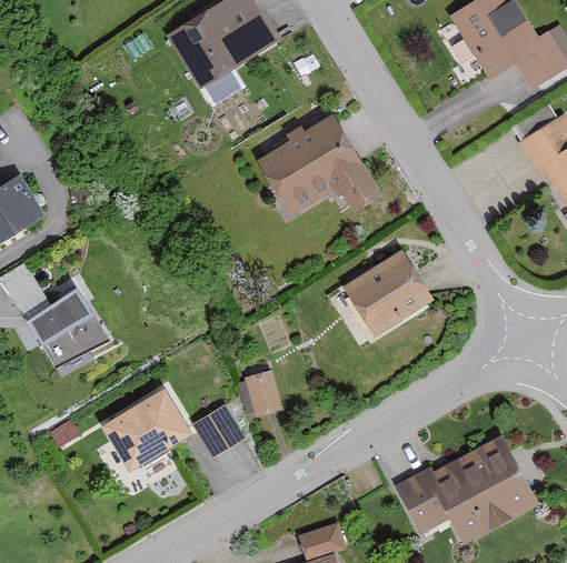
[(278,41),(251,0),(225,0),(167,36),(201,90),(278,41)]
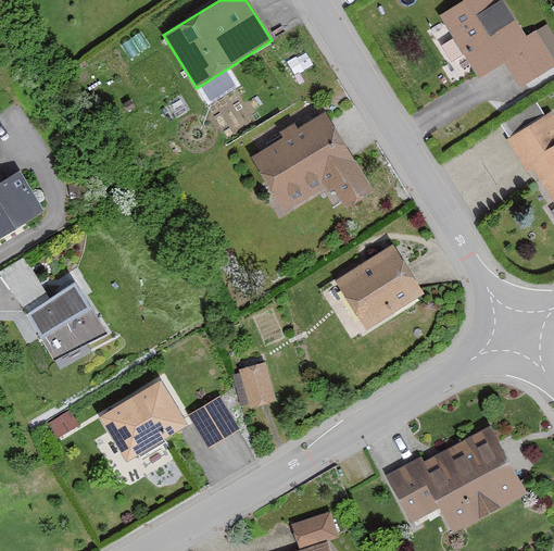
[(526,35),(504,0),(467,0),(440,16),(478,77),(505,60),(519,84),(553,62),(553,36),(545,23),(526,35)]
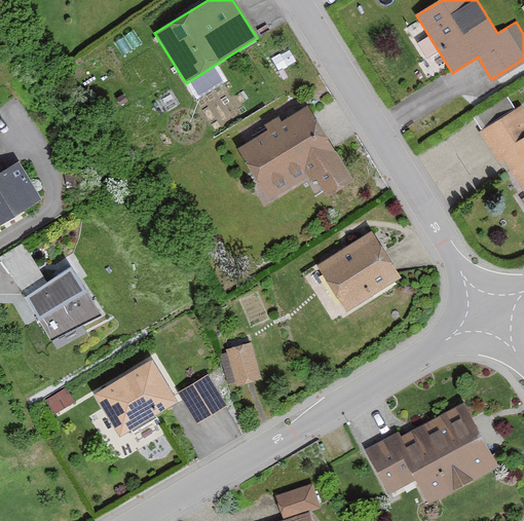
[(523,110),(521,106),(516,109),(508,97),(474,118),(482,131),(479,133),(499,164),(506,161),(523,190),(523,110)]
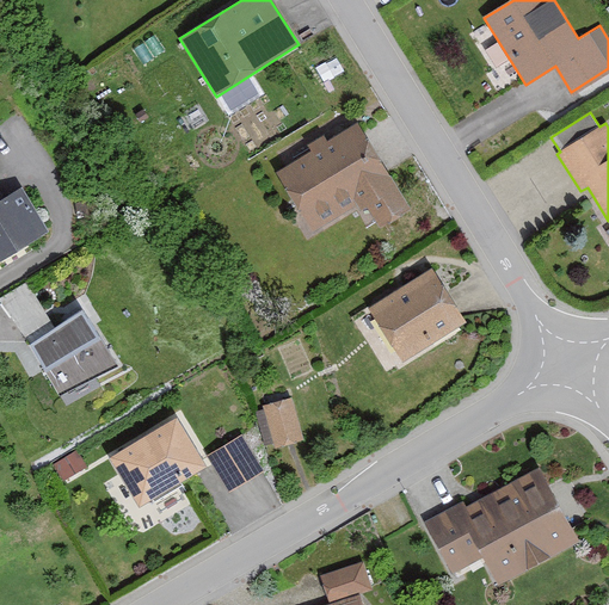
[(407,207),(356,124),(327,141),(324,135),(307,146),(309,150),(276,172),(313,232),(363,202),(377,226),(407,207)]
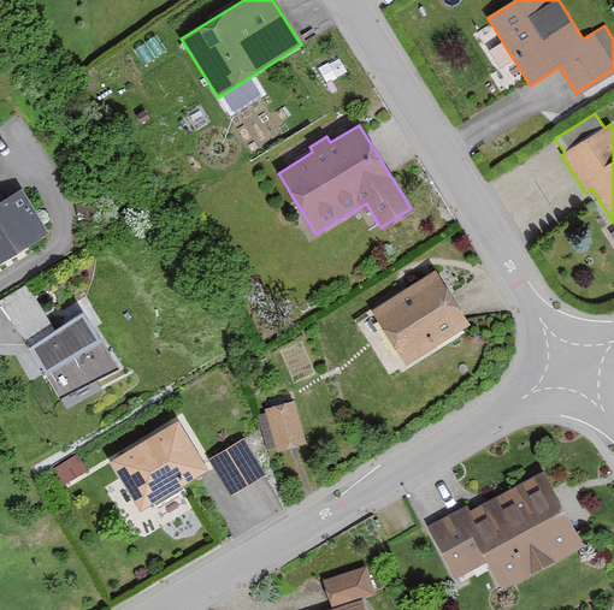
[(0,258),(45,232),(18,188),(3,197),(0,194),(0,258)]
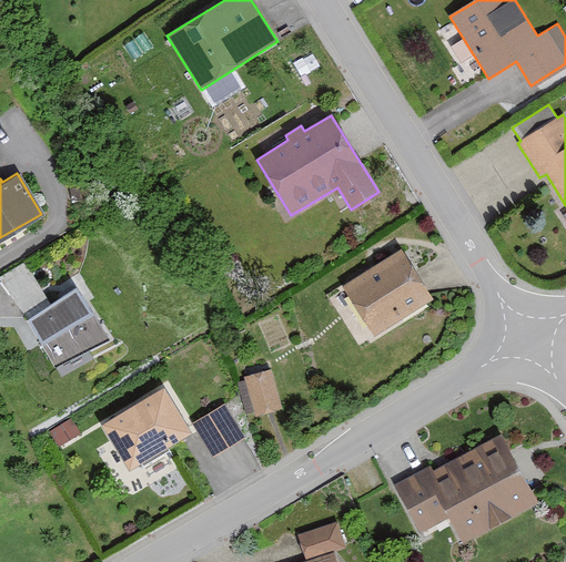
[(431,297),(400,246),(342,287),(375,336),(431,297)]
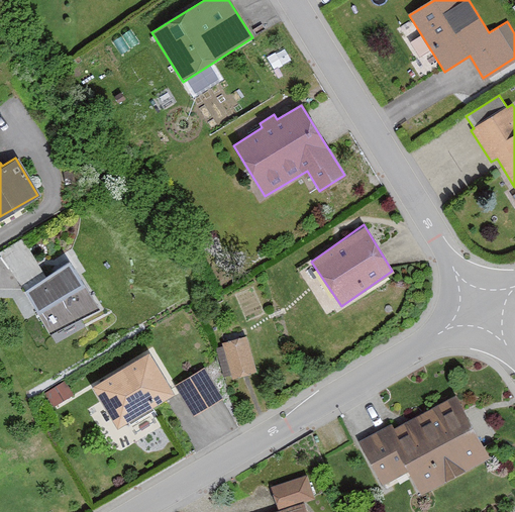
[(97,308),(69,262),(45,276),(22,238),(0,250),(0,254),(48,333),(50,332),(57,342),(85,325),(81,318),(97,308)]
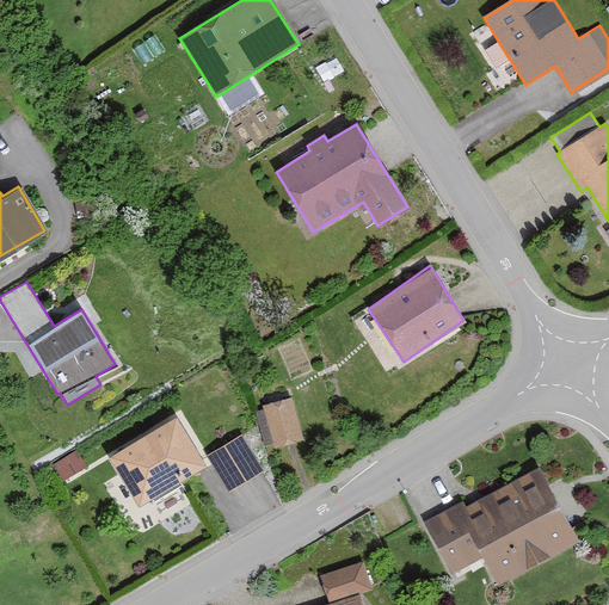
[(303,439),(293,399),(263,407),(274,448),(303,439)]
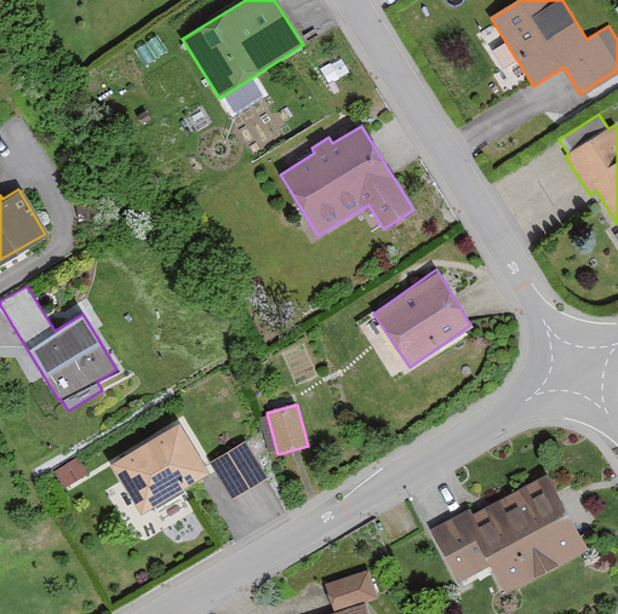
[(206,475),(177,424),(109,463),(139,514),(206,475)]
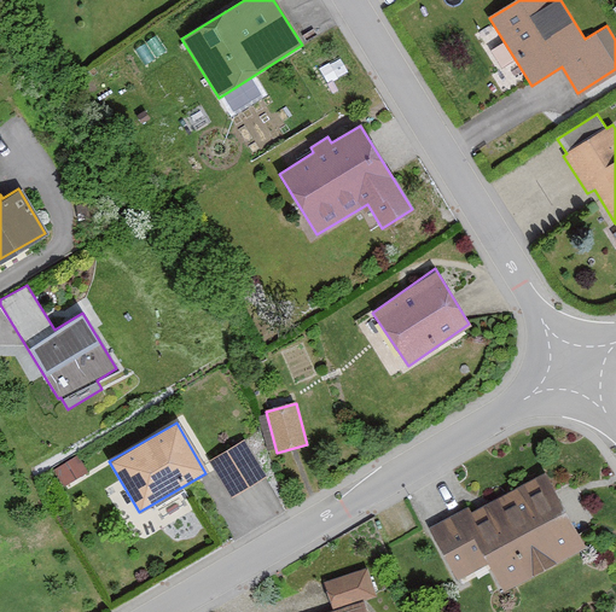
[(267,477),(245,439),(210,460),(232,497),(267,477)]
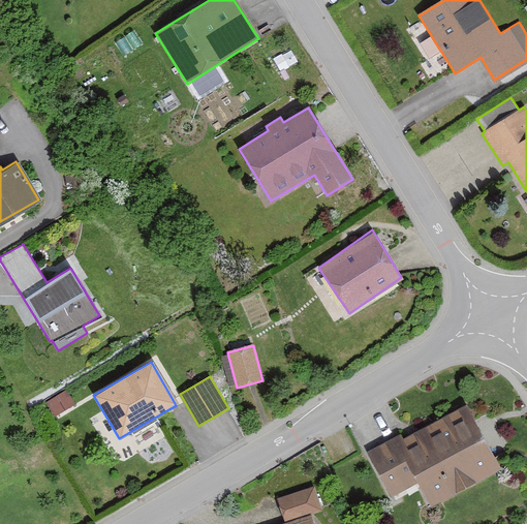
[(74,404),(67,392),(49,402),(55,414),(74,404)]
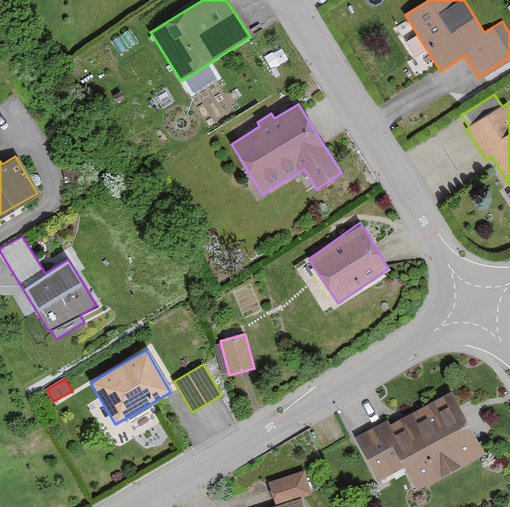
[(485,452),(449,390),(390,424),(386,417),(355,434),(380,477),(402,464),(418,491),(485,452)]
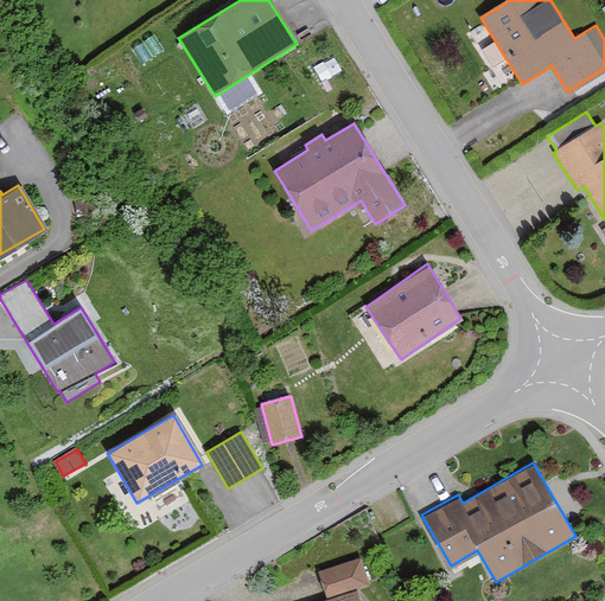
[(319,568),(328,595),(369,582),(361,555),(319,568)]
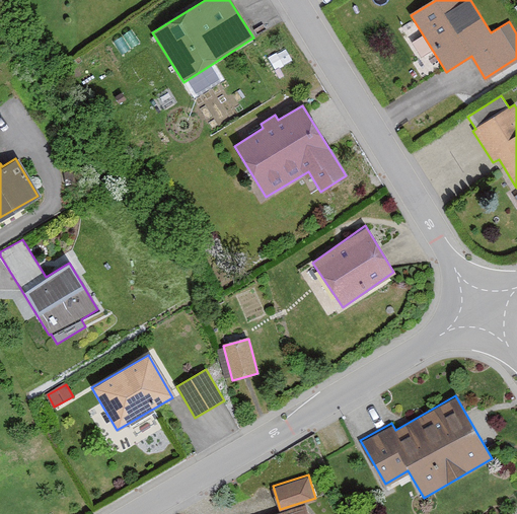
[(306,513),(303,504),(272,513),(306,513)]
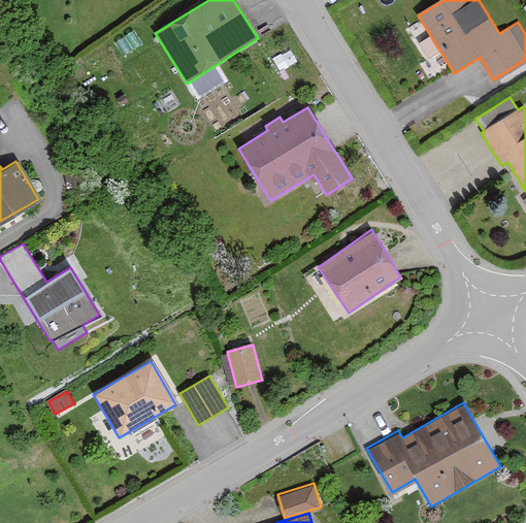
All buildings are outlined.
